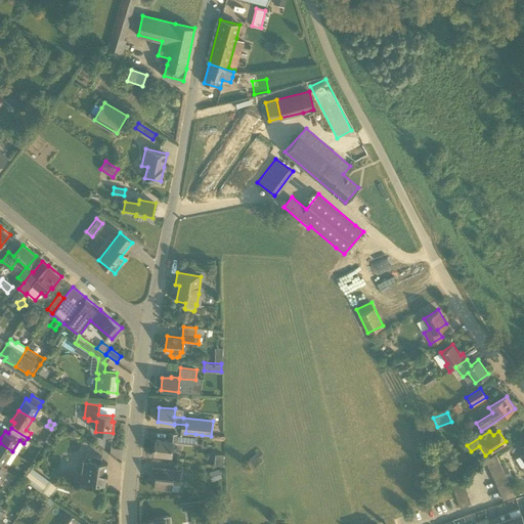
[(172,441),(194,443),(195,434),(185,433),(185,434),(175,433),(169,432),(169,440),(156,439),(154,453),(171,455),(172,441)]
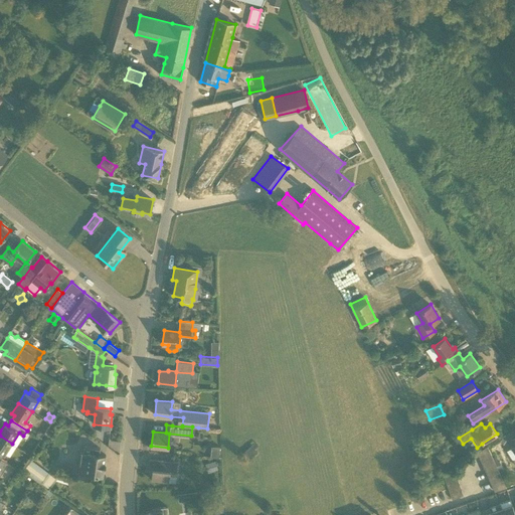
[(5,455),(12,444),(0,436),(0,458),(1,459),(4,454),(5,455)]
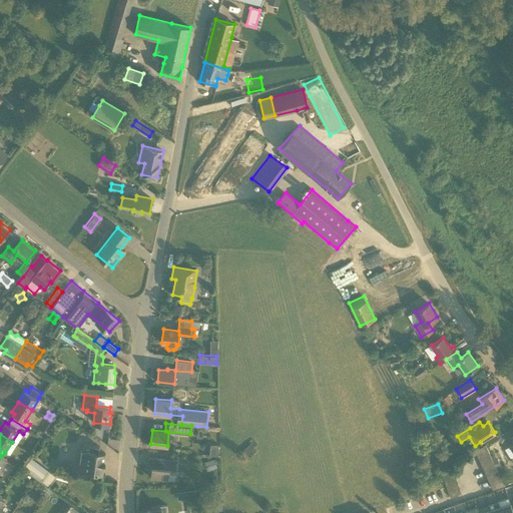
[(99,453),(100,447),(84,445),(83,451),(82,451),(79,471),(102,474),(104,465),(104,466),(105,461),(104,461),(105,453),(99,453)]
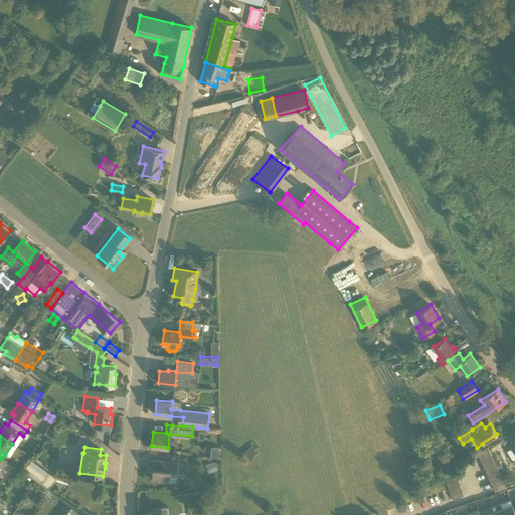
[(479,457),(490,453),(488,447),(477,454),(479,457)]
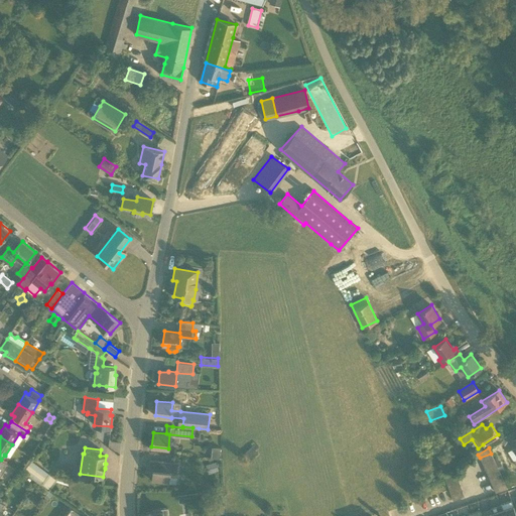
[(482,463),(494,458),(491,454),(480,458),(482,463)]
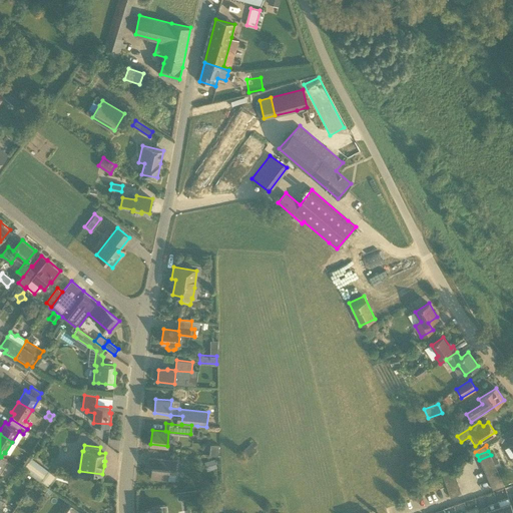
[(482,465),(493,460),(491,455),(479,460),(482,465)]
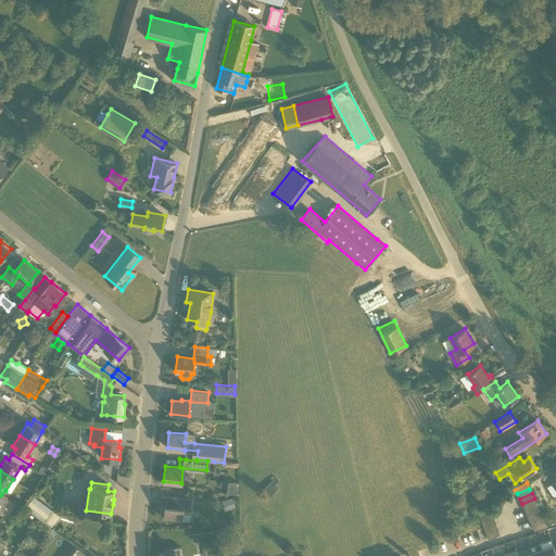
[(45,520),(45,521),(52,510),(34,496),(26,505),(25,507),(43,521),(45,520)]
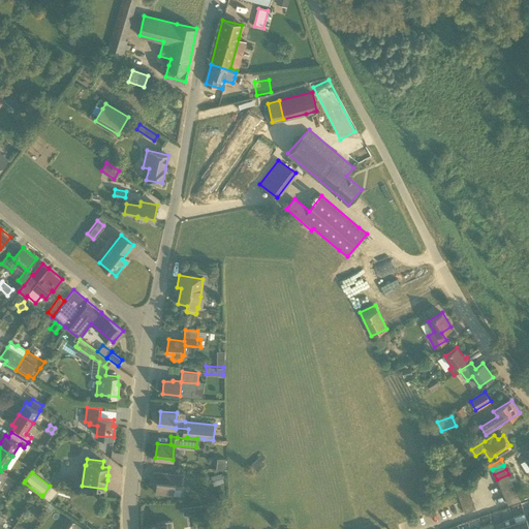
[(182,489),(183,474),(154,472),(153,480),(155,480),(154,486),(156,486),(155,493),(174,495),(175,488),(182,489)]
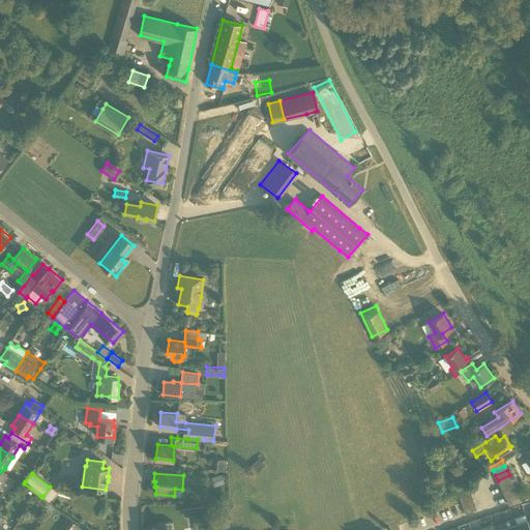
[(222,473),(212,476),(214,486),(224,482),(222,473)]
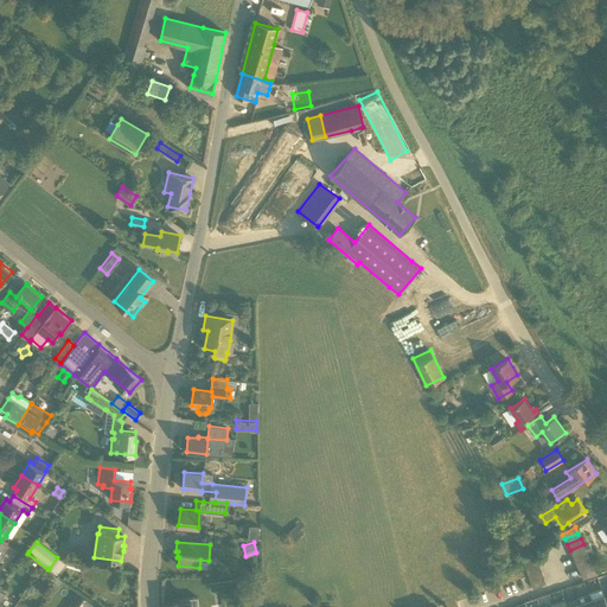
[(587,543),(583,545),(586,550),(587,554),(593,551),(589,542),(587,543)]
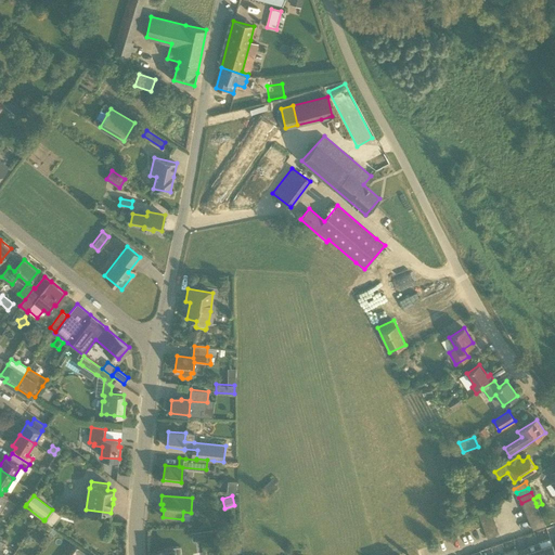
[(524,508),(536,503),(533,499),(533,498),(521,503),(524,508)]
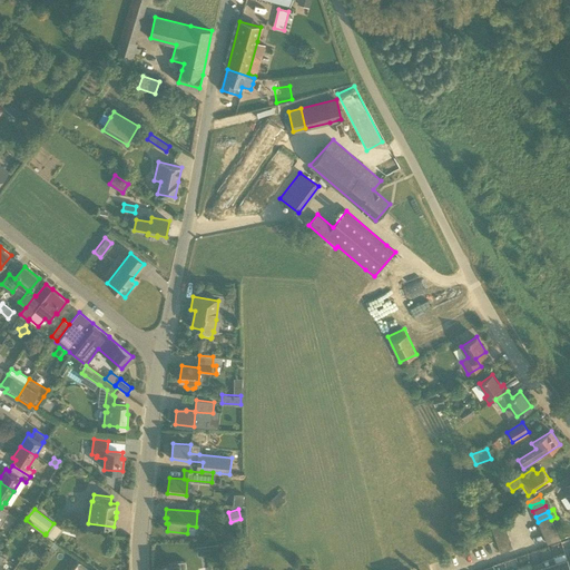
[(540,528),(552,522),(551,520),(550,517),(538,522),(540,528)]
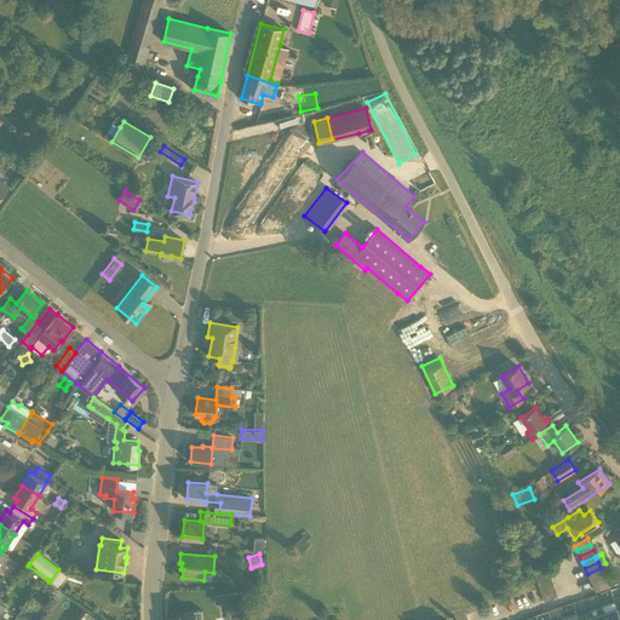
[(537,578),(550,573),(546,564),(534,572),(537,578)]
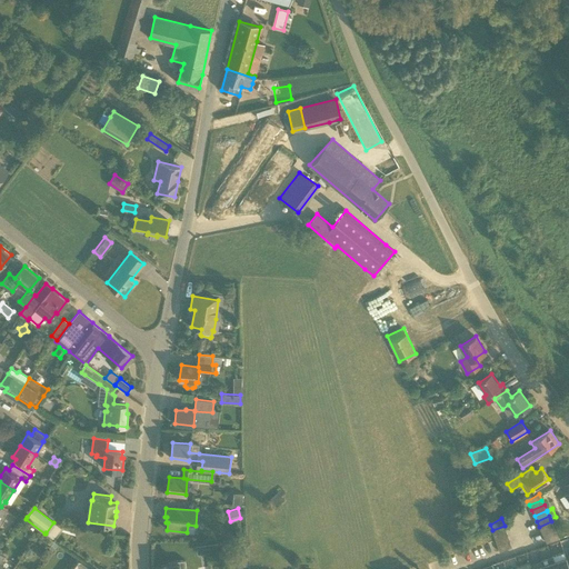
[(541,532),(553,527),(551,521),(539,527),(541,532)]
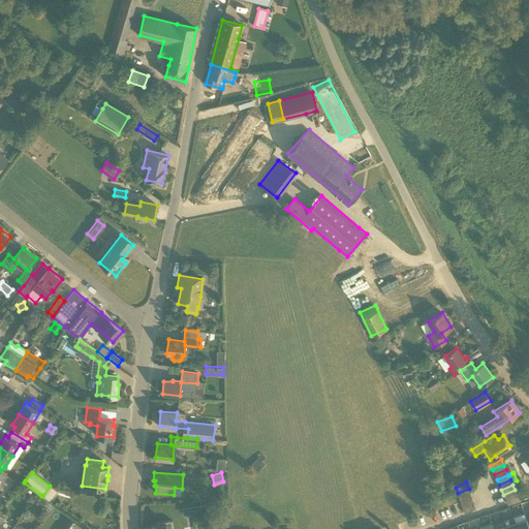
[(59,486),(57,491),(70,495),(72,490),(59,486)]
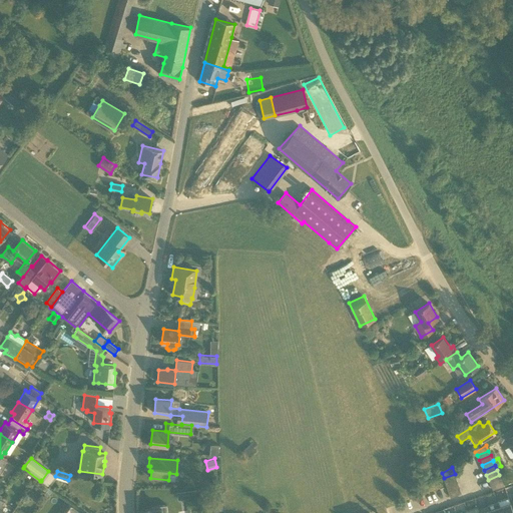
[(445,483),(457,479),(455,474),(444,478),(445,483)]
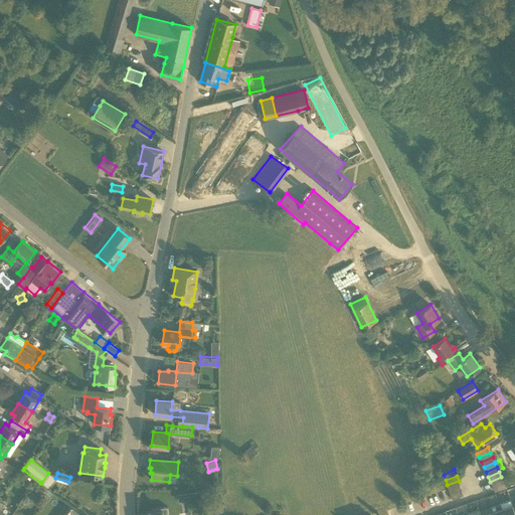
[(493,487),(504,482),(501,477),(490,482),(493,487)]
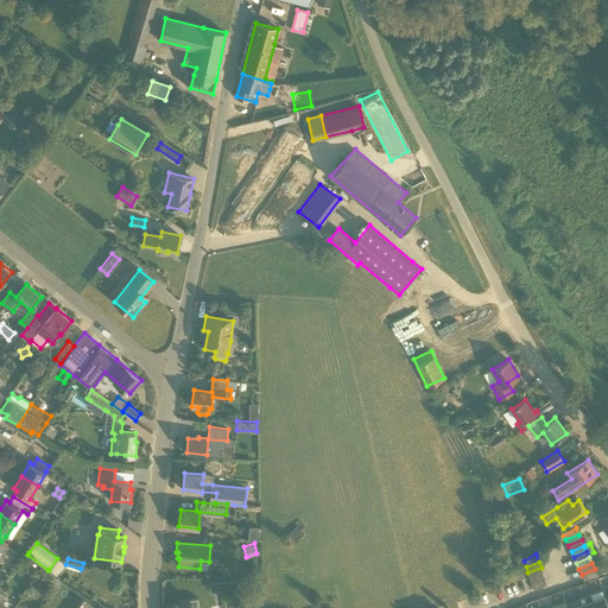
[(530,578),(543,574),(542,568),(527,572),(530,578)]
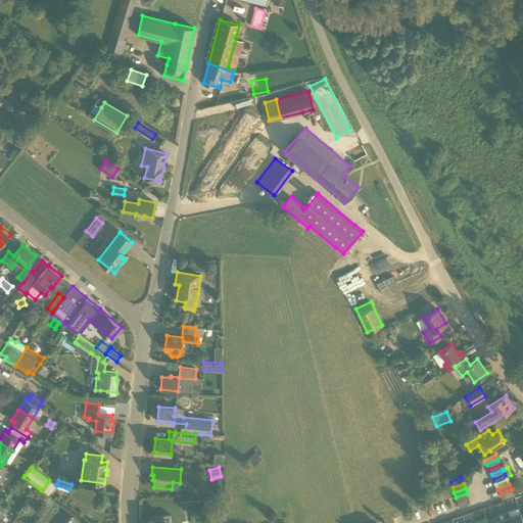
[(503,498),(514,494),(512,489),(501,494),(503,498)]
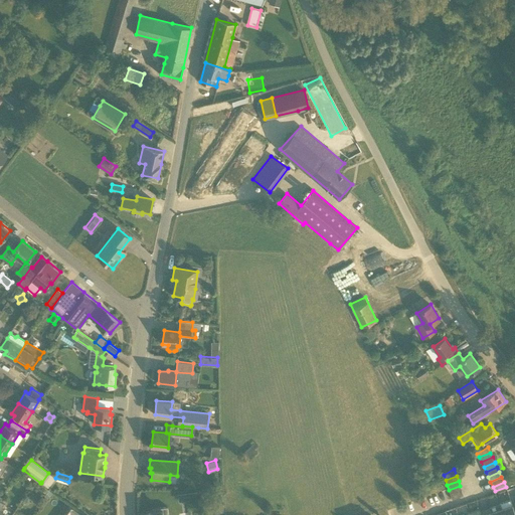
[(451,495),(462,491),(460,486),(449,490),(451,495)]
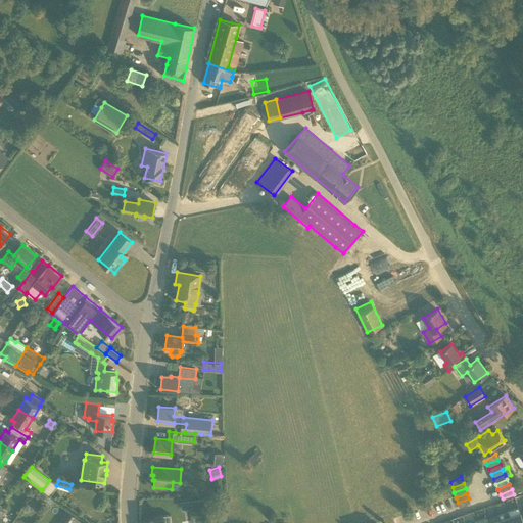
[(459,507),(470,503),(469,498),(458,503),(459,507)]
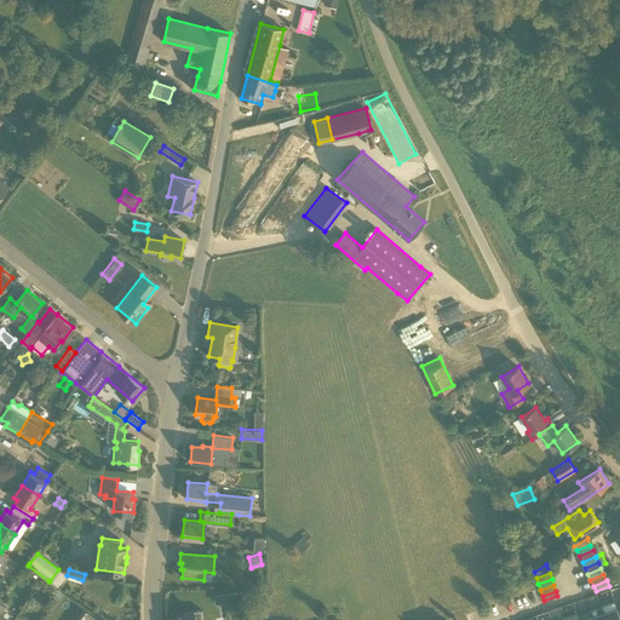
[(619,619),(619,618),(616,607),(614,602),(602,606),(607,619),(619,619)]
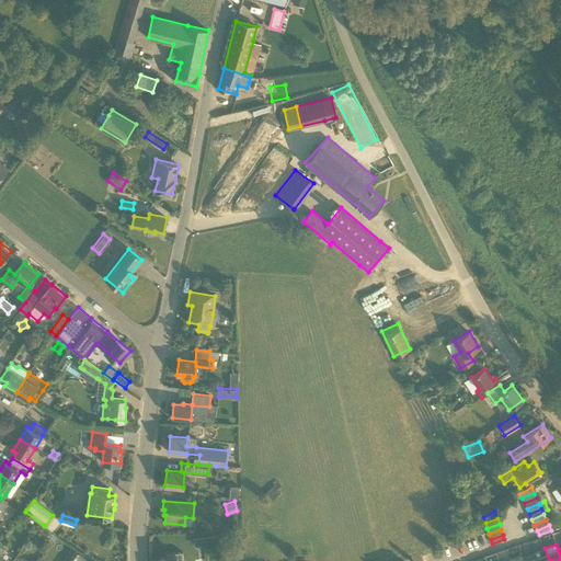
[(537,560),(549,560),(545,548),(540,549),(542,554),(536,557),(537,560)]
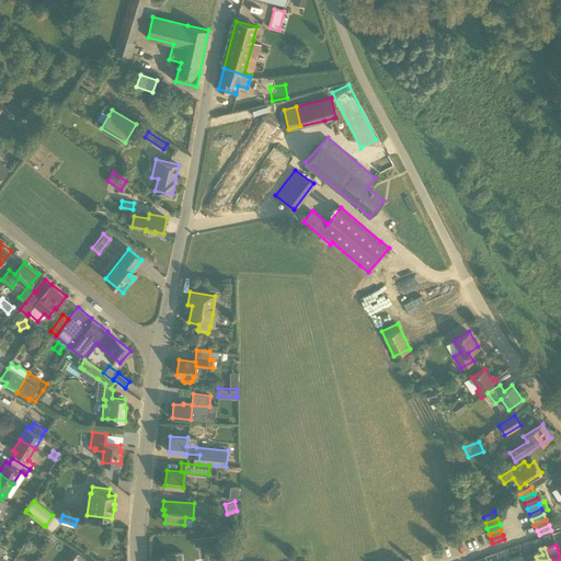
[(90,560),(75,550),(67,560),(75,560),(77,559),(80,560),(90,560)]
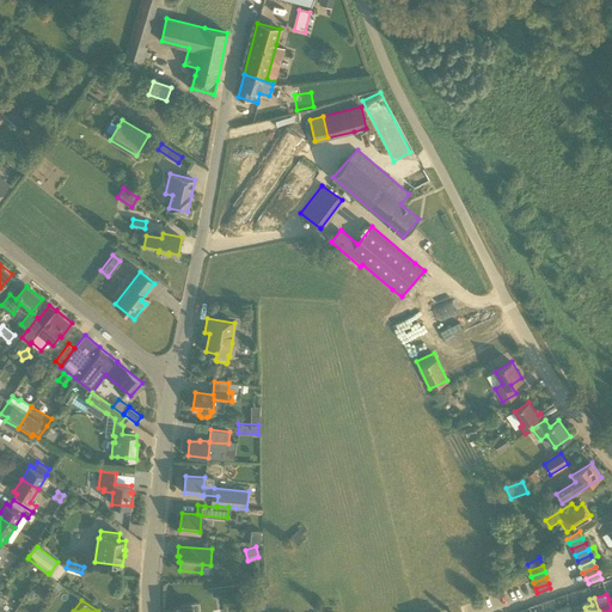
[(200,611),(200,601),(194,603),(194,605),(173,607),(173,611),(200,611)]
